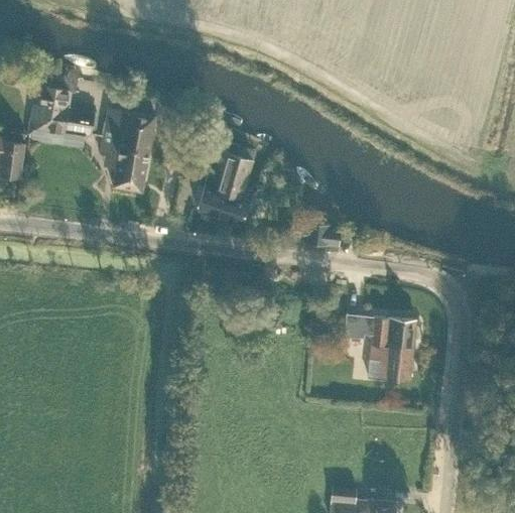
[(45,74),(18,70),(18,72),(16,69),(8,68),(2,71),(0,79),(4,86),(13,88),(19,83),(20,78),(44,82),(45,74)]
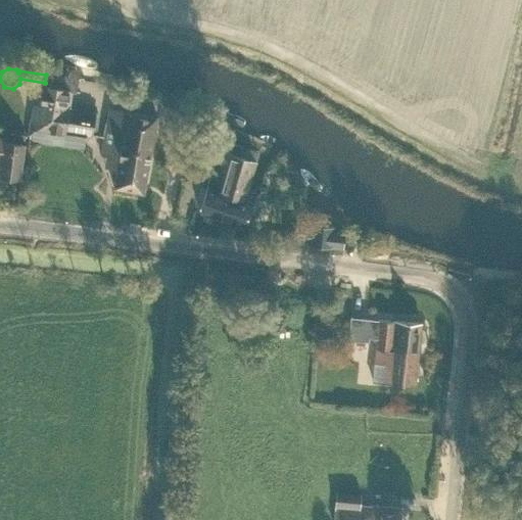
[(92,140),(96,115),(65,110),(68,93),(36,87),(29,129),(38,130),(38,131),(92,140)]
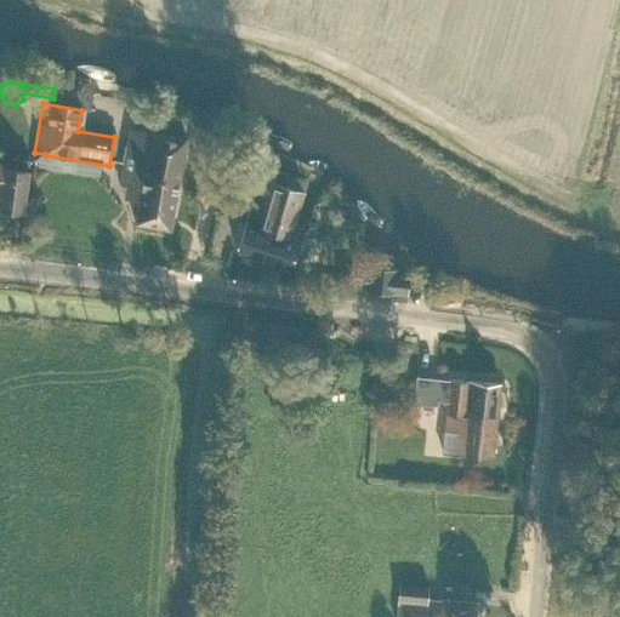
[(171,233),(187,142),(131,132),(124,167),(120,187),(134,189),(131,203),(140,204),(136,227),(171,233)]
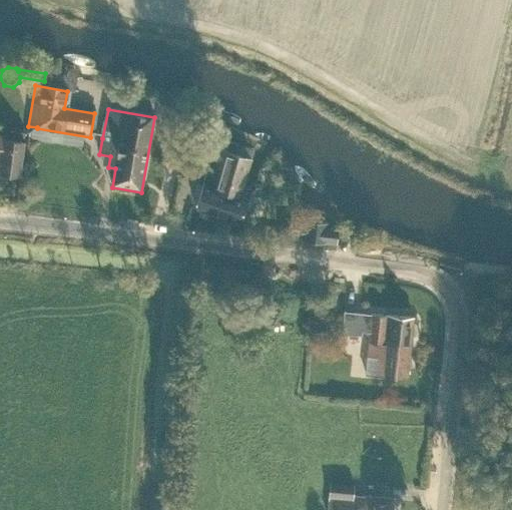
[(214,126),(202,122),(196,143),(209,146),(214,126)]
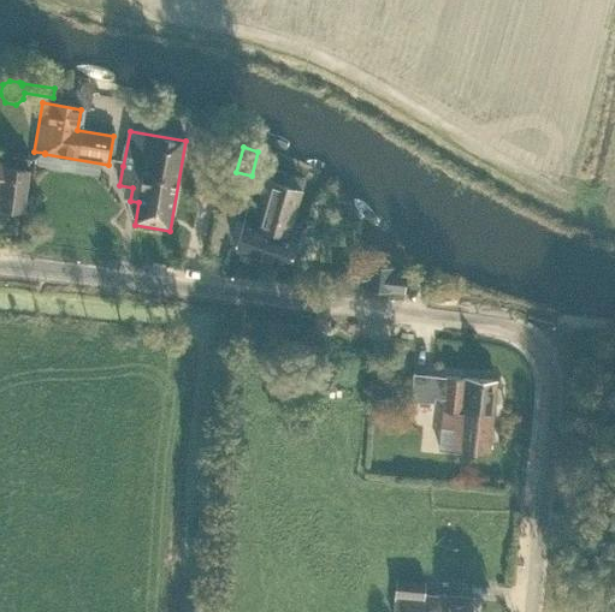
[(0,209),(23,214),(29,173),(6,171),(7,166),(0,165),(0,209)]
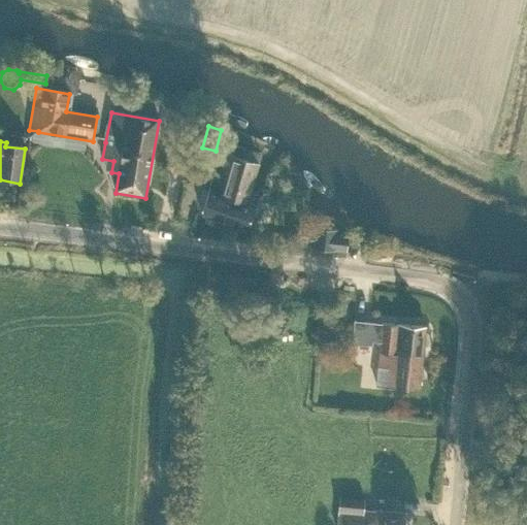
[(215,173),(208,194),(225,201),(227,197),(230,198),(234,187),(251,193),(259,164),(242,160),(244,151),(231,146),(228,156),(227,156),(221,175),(215,173)]
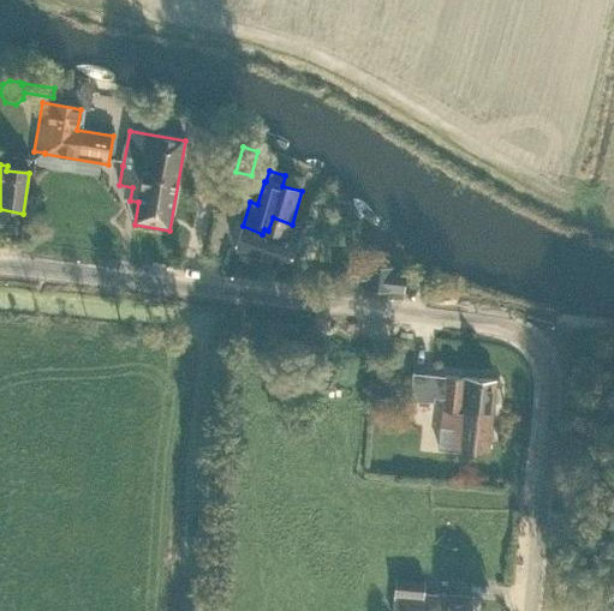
[(292,225),(273,217),(268,231),(264,229),(262,234),(243,226),(240,234),(234,232),(228,250),(290,271),(291,264),(298,243),(302,234),(290,229),(292,225)]
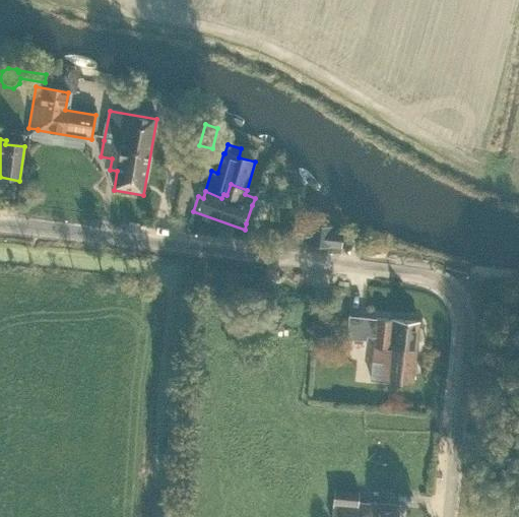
[(328,248),(340,249),(341,235),(330,234),(330,229),(310,228),(308,248),(328,249),(328,248)]
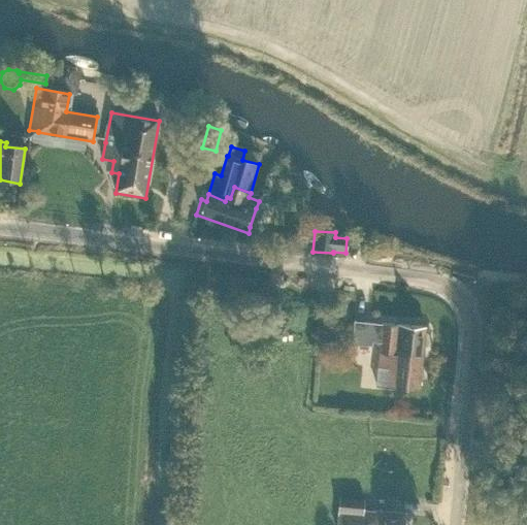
[(311,238),(301,237),(300,249),(310,250),(311,238)]
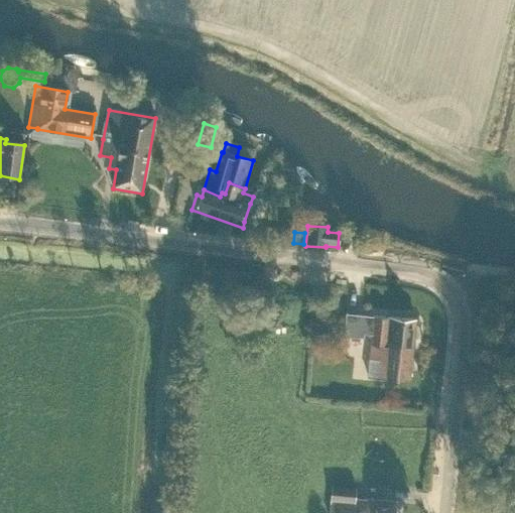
[(364,336),(372,337),(368,378),(410,383),(416,322),(374,317),(374,318),(366,317),(346,315),(344,338),(364,340),(364,336)]
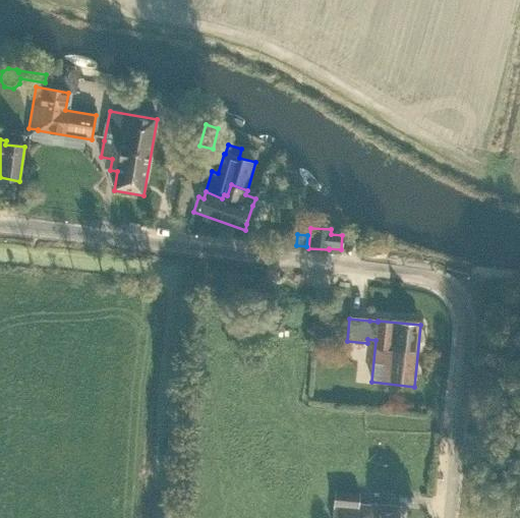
[(398,517),(400,508),(359,505),(360,495),(335,493),(332,517),(398,517)]
